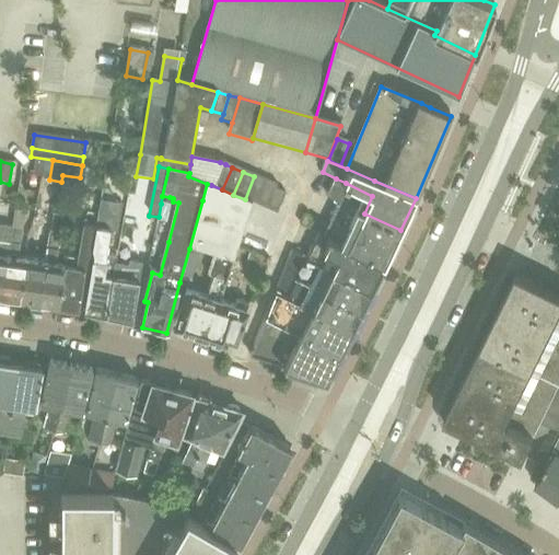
[(254,176),(245,199),(253,203),(253,204),(256,206),(265,182),(254,176)]
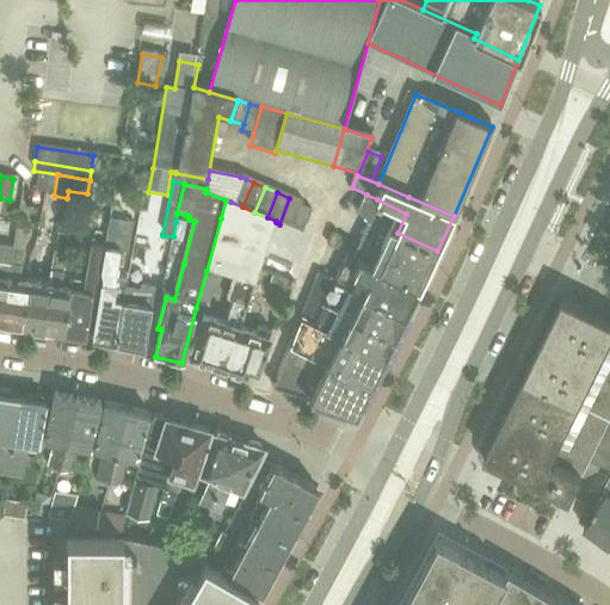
[(353,259),(418,291),(437,251),(398,233),(406,214),(377,199),(367,195),(357,216),(371,222),(353,259)]
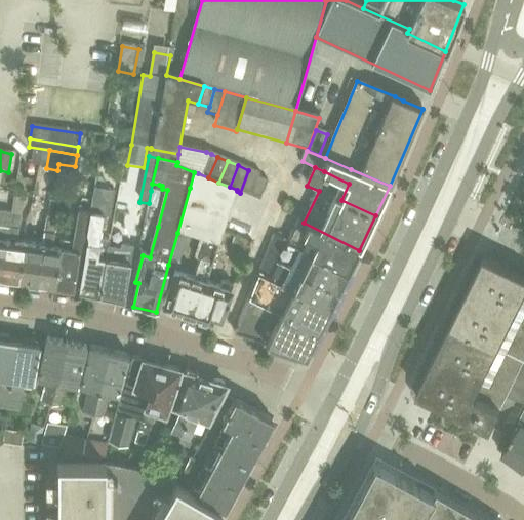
[(251,197),(258,178),(260,174),(248,170),(240,193),(251,197)]
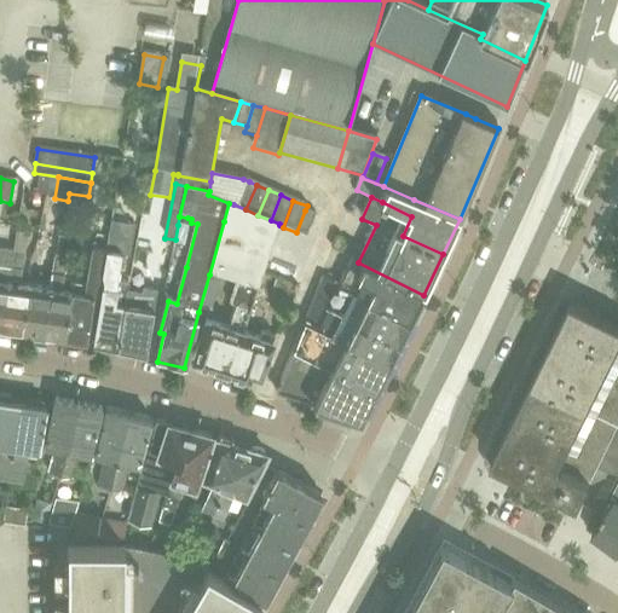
[(259,289),(263,276),(270,255),(279,225),(279,224),(271,220),(258,215),(246,209),(234,204),(229,203),(224,221),(209,275),(243,285),(259,289)]
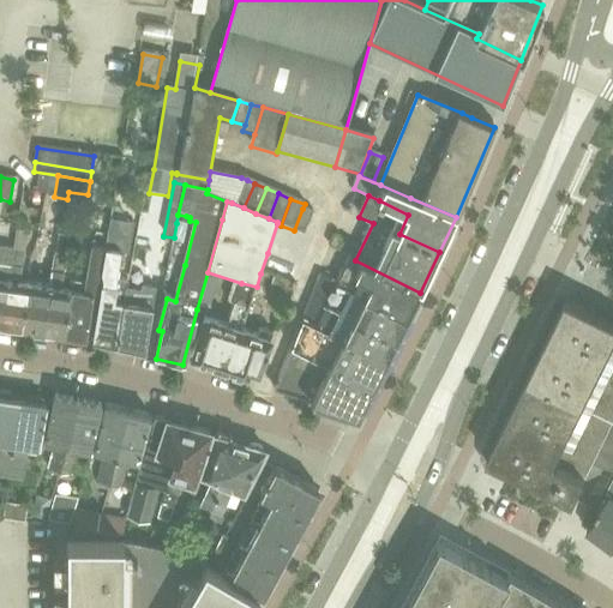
[(313,214),(302,209),(294,230),(305,235),(313,214)]
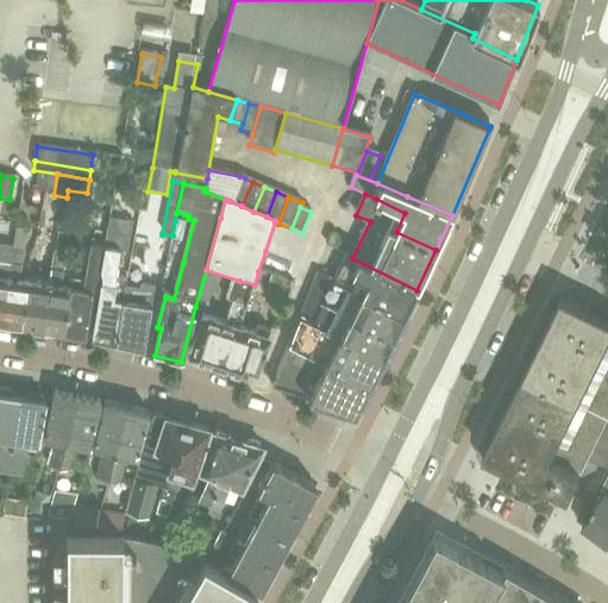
[(73,282),(70,290),(62,337),(86,340),(86,339),(93,295),(94,295),(94,291),(95,290),(99,275),(101,272),(107,233),(110,220),(104,219),(101,232),(96,231),(94,246),(91,246),(85,284),(73,282)]
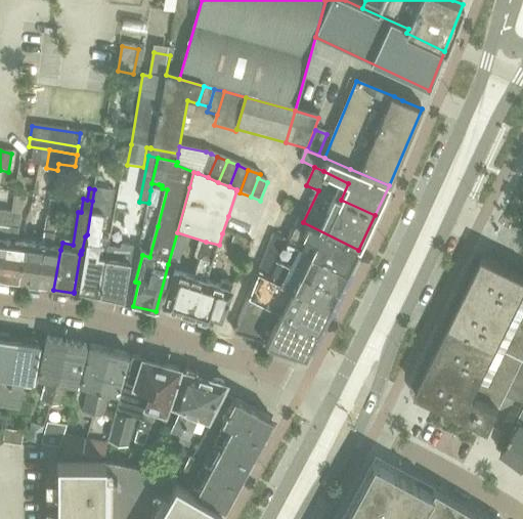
[(88,234),(89,240),(94,241),(93,247),(87,246),(79,293),(79,294),(98,298),(105,261),(107,249),(109,243),(99,241),(103,218),(111,219),(115,193),(94,189),(92,201),(87,234),(88,234)]
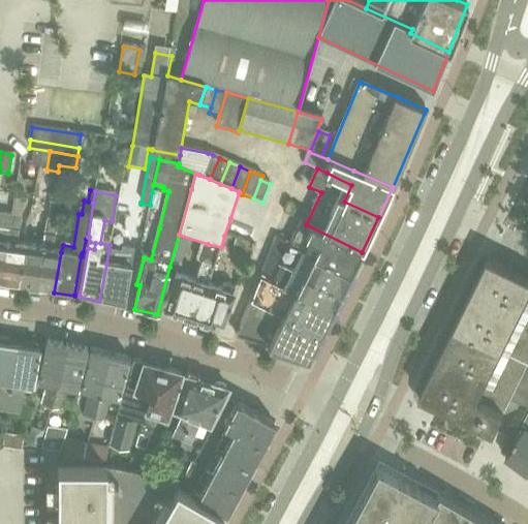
[(162,194),(152,192),(150,205),(150,206),(149,211),(158,213),(162,194)]
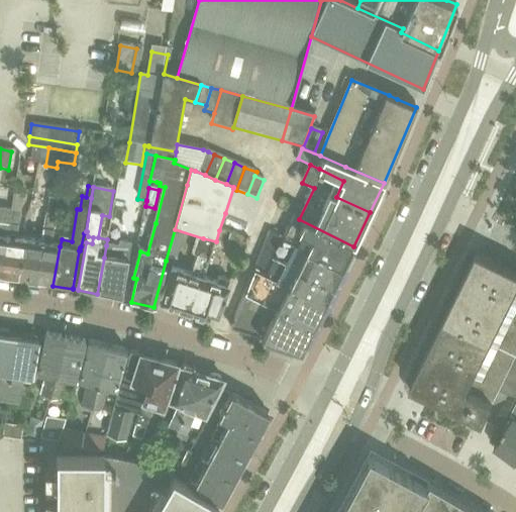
[(11,212),(0,275),(0,278),(16,281),(24,241),(16,240),(23,197),(13,195),(11,212)]
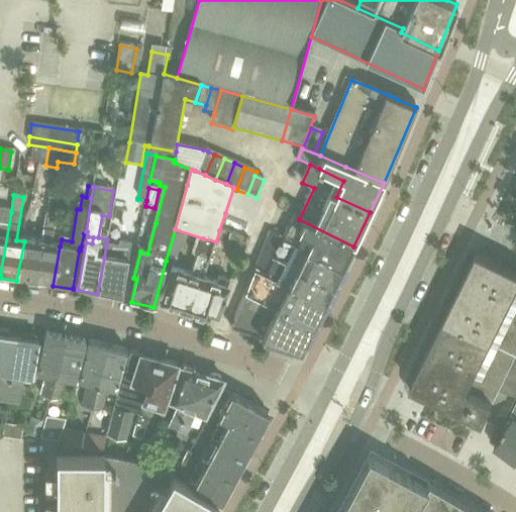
[(35,283),(53,286),(60,246),(53,245),(57,218),(56,218),(59,201),(50,199),(49,201),(35,283)]
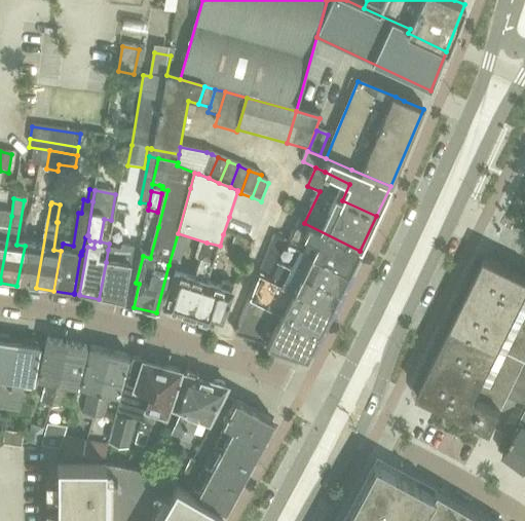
[(36,288),(50,205),(41,203),(34,247),(25,246),(16,286),(36,288)]
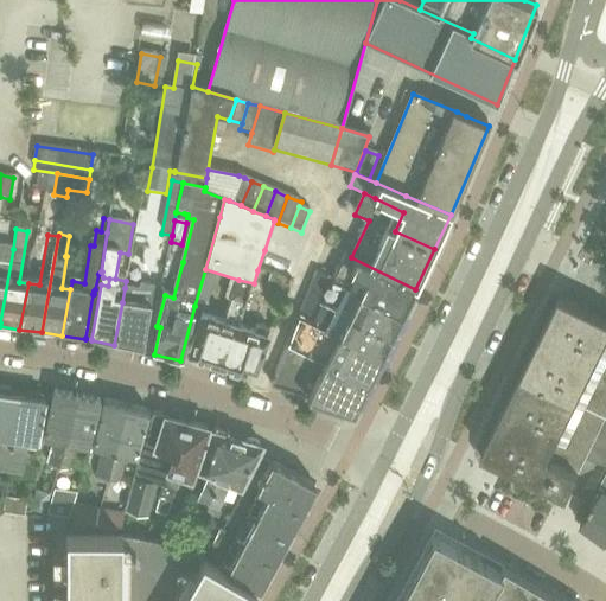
[(346,254),(351,243),(332,235),(327,245),(346,254)]
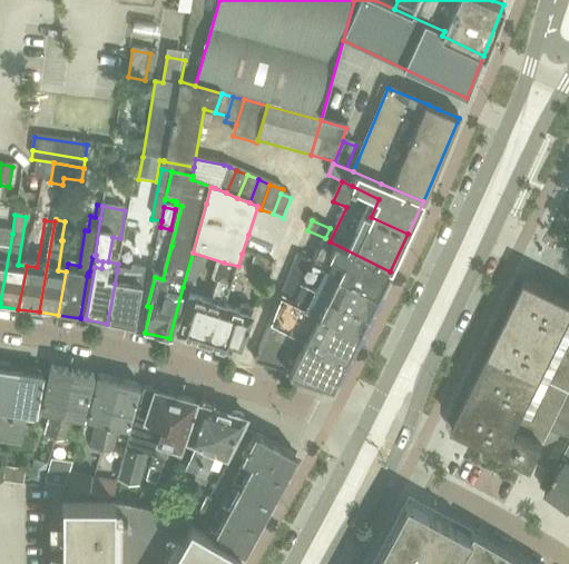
[(0,303),(12,234),(0,231),(0,303)]
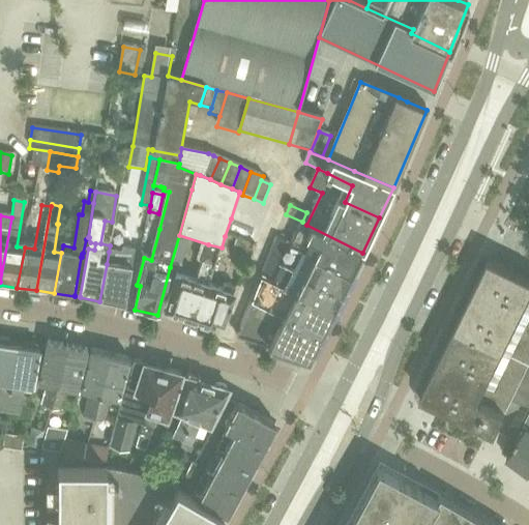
[(362,253),(306,225),(303,223),(291,246),(351,278),(362,253)]
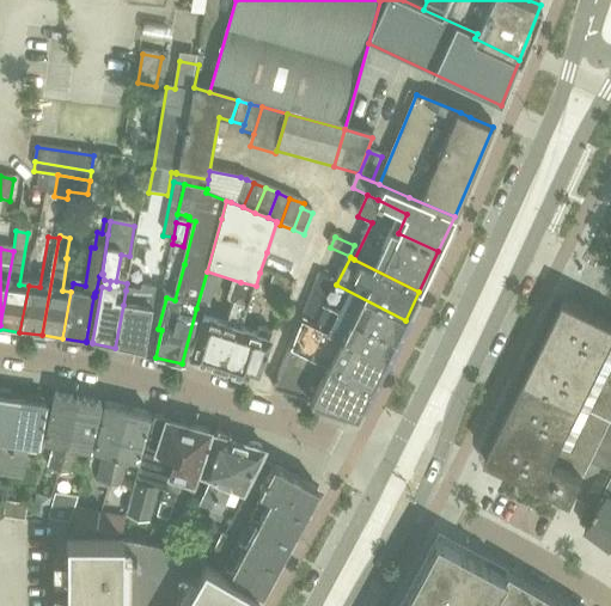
[(341,341),(349,346),(384,362),(405,320),(336,285),(321,276),(301,320),(341,341)]
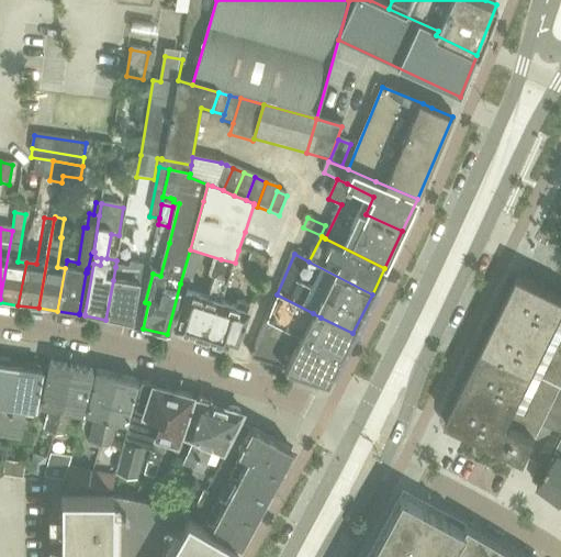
[(267,263),(251,257),(248,268),(264,273),(267,263)]
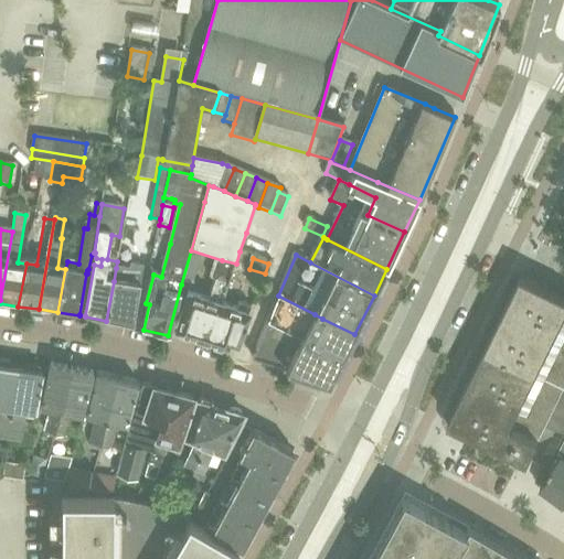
[(188,337),(190,335),(210,342),(222,305),(236,264),(222,260),(221,265),(215,262),(210,279),(215,281),(209,302),(189,296),(177,331),(180,332),(181,335),(188,337)]
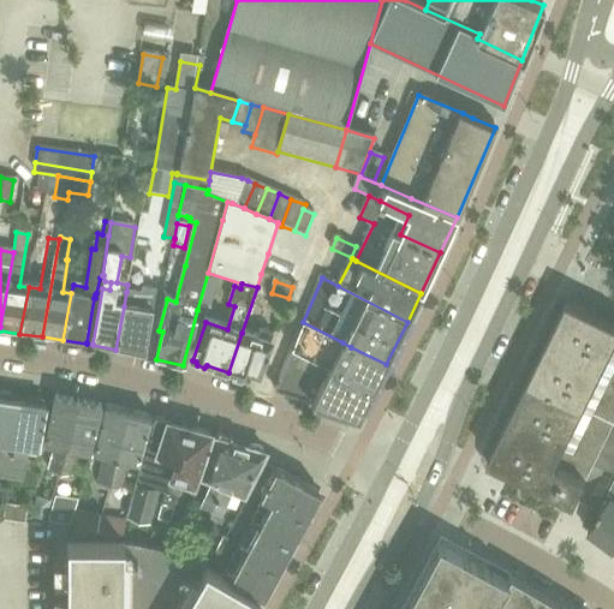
[(124,306),(115,350),(145,357),(156,292),(143,290),(142,294),(126,292),(124,306)]
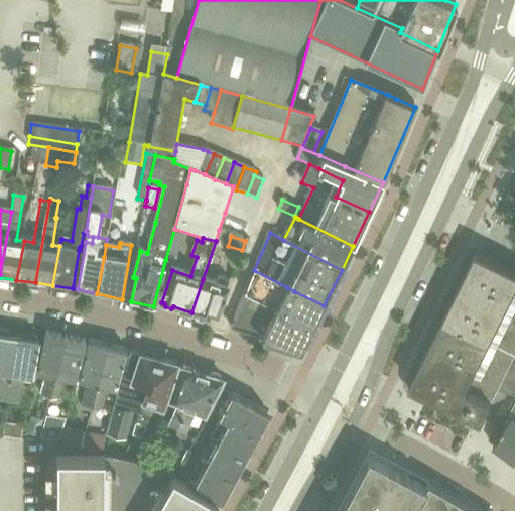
[(482,423),(500,390),(514,397),(514,271),(478,253),(477,255),(477,256),(411,389),(482,423)]
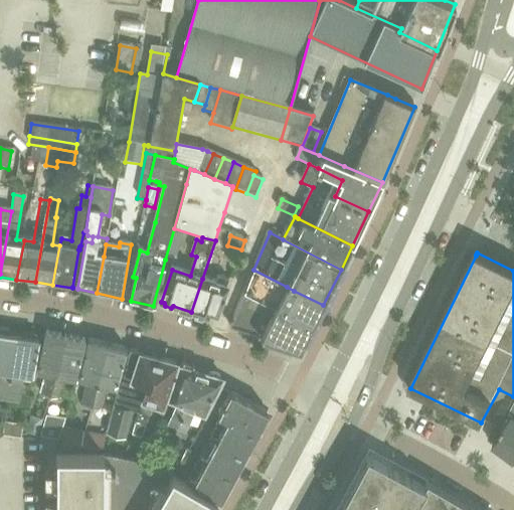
[(287,287),(253,270),(249,280),(244,294),(312,327),(323,305),(294,291),(287,287)]
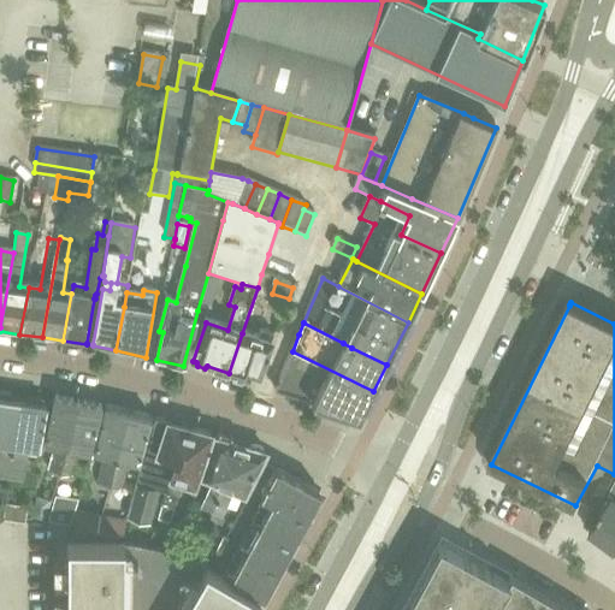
[(259,339),(242,333),(229,373),(234,374),(234,378),(241,380),(243,377),(248,379),(249,374),(258,378),(258,377),(259,377),(275,337),(261,333),(259,339)]
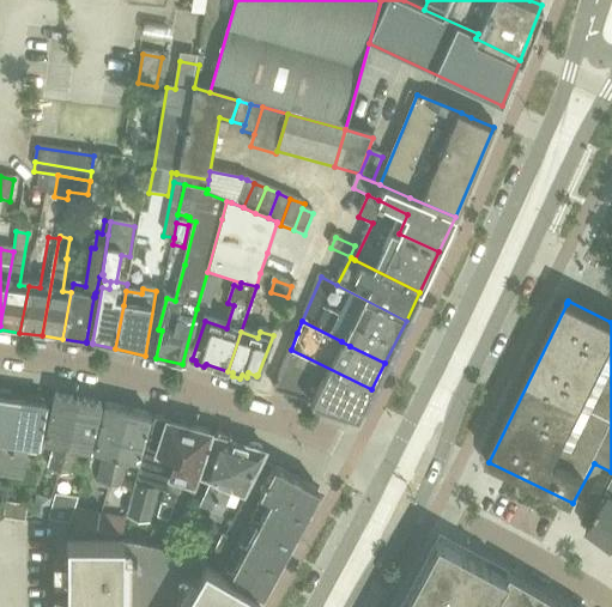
[(371,389),(291,350),(274,392),(357,418),(371,389)]
